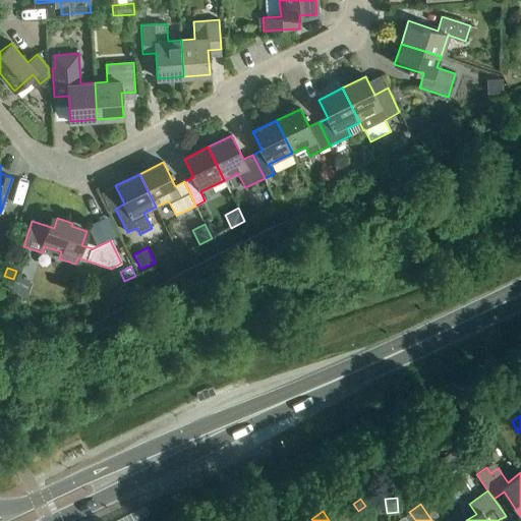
[(415,520),(409,512),(396,520),(415,520)]
